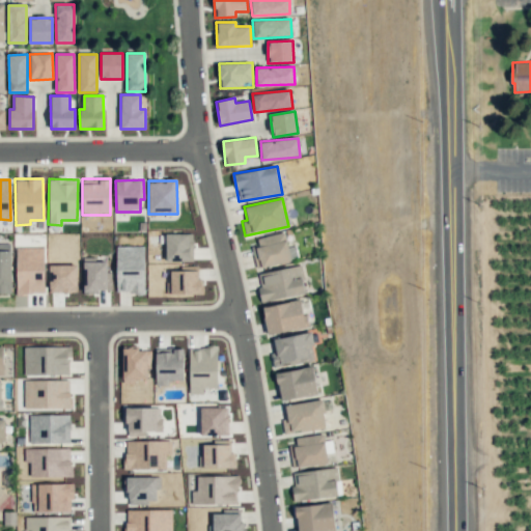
[(166,233),(165,261),(192,261),(193,233),(166,233)]
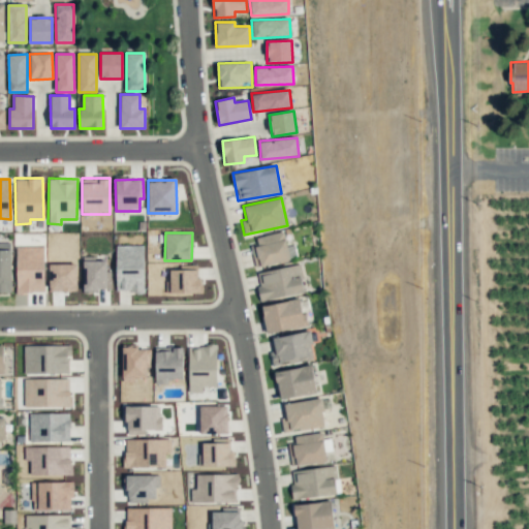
[(249,241),(255,268),(289,260),(283,232),(249,241)]
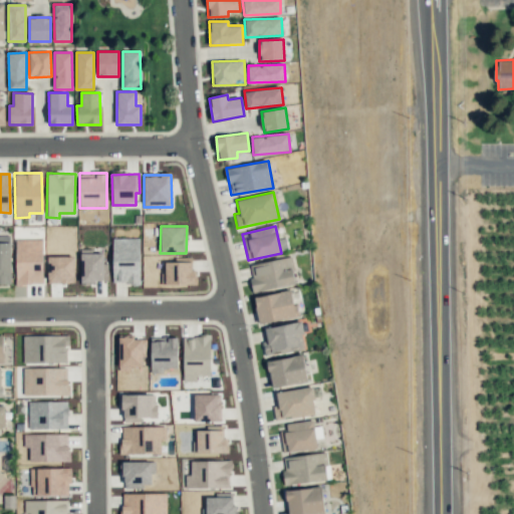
[(0,283),(11,284),(10,235),(0,235),(0,283)]
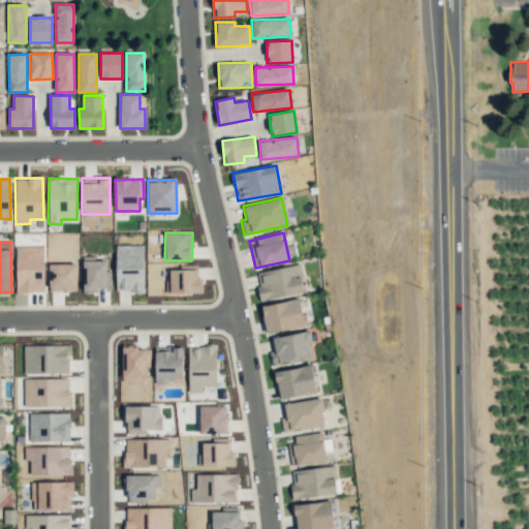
[(115,245),(116,291),(144,291),(144,245),(115,245)]
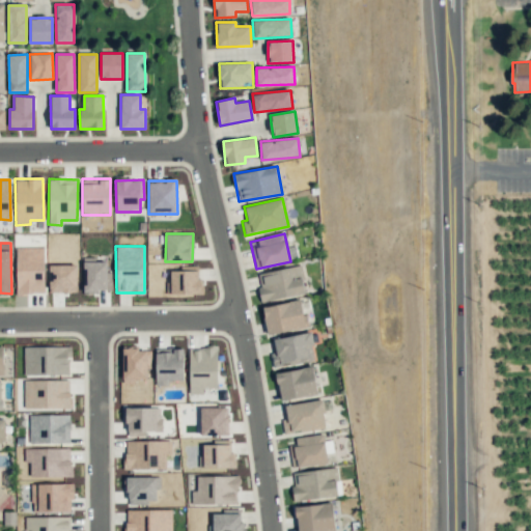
[(44,247),(16,248),(17,294),(45,294),(44,247)]
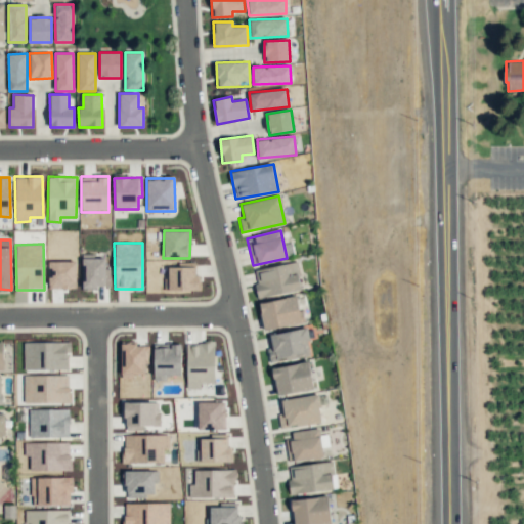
[(104,256),(82,256),(82,289),(105,289),(104,256)]
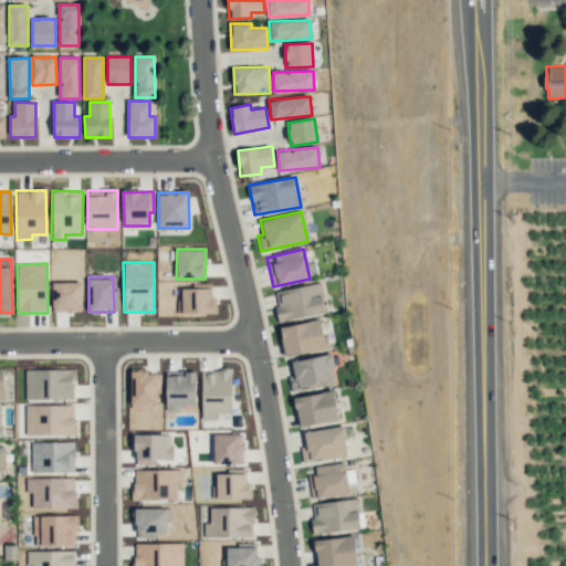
[(52,283),(52,312),(82,312),(82,282),(52,283)]
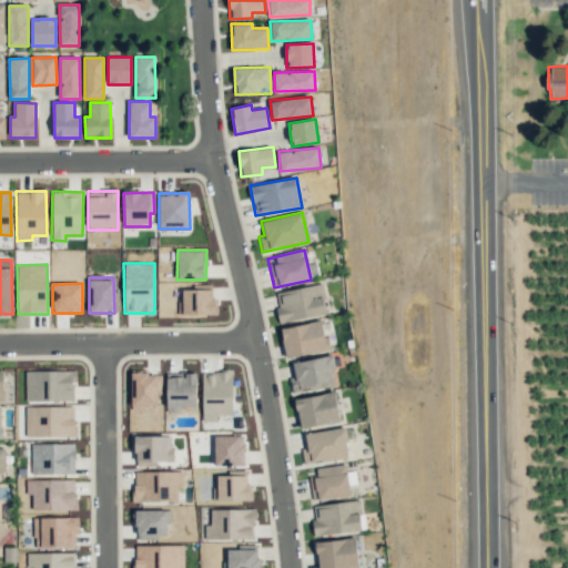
[(274,294),(281,323),(326,313),(320,284),(274,294)]
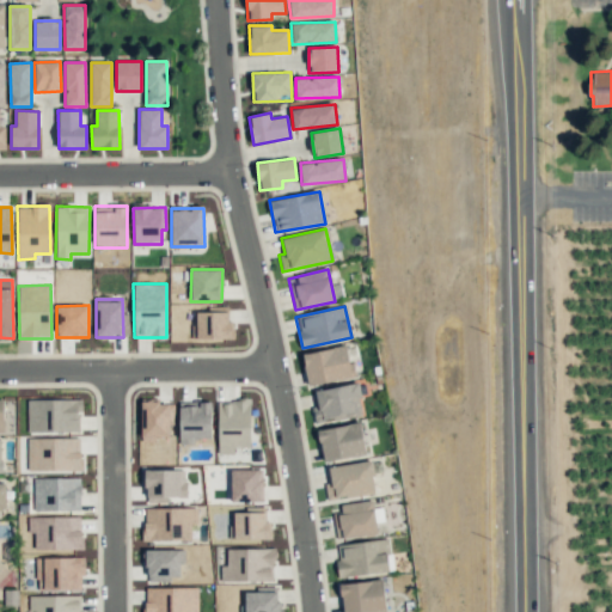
[(196,311),(196,340),(231,338),(231,310),(196,311)]
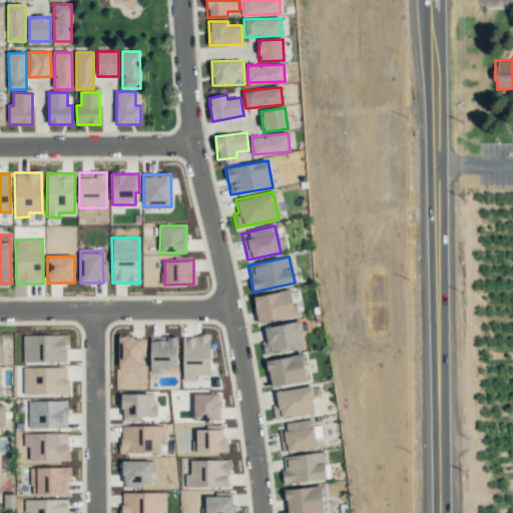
[(254,295),(258,322),(299,318),(297,303),(292,304),(291,291),(254,295)]
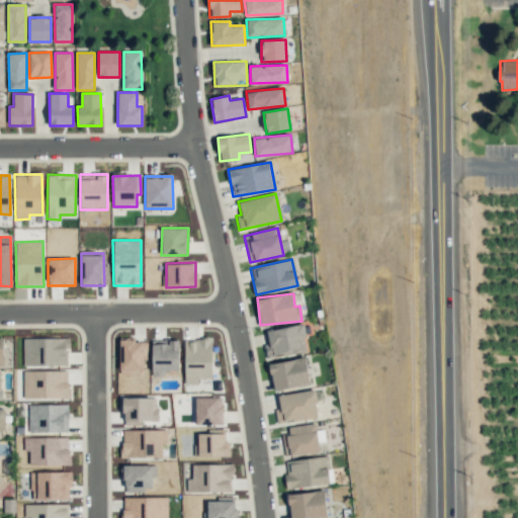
[(266,331),(268,343),(263,344),(266,359),(308,350),(303,324),(266,331)]
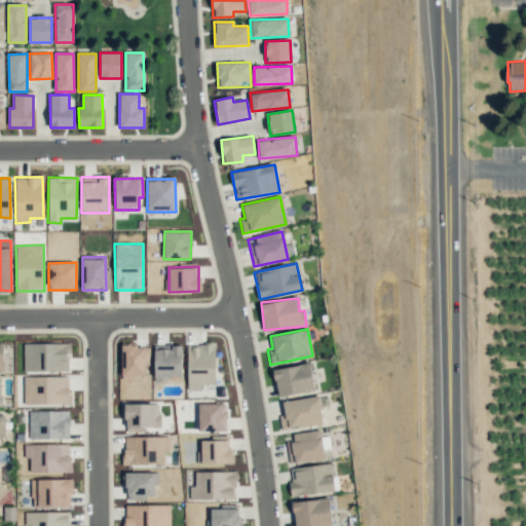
[(23,343),(24,372),(69,371),(69,343),(23,343)]
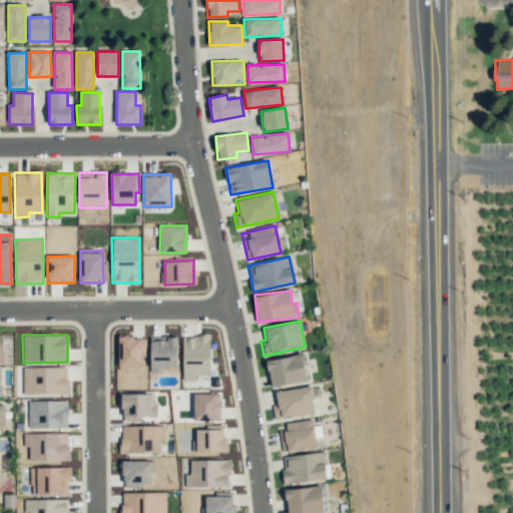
[(176,336),(149,337),(150,371),(177,370),(176,336)]
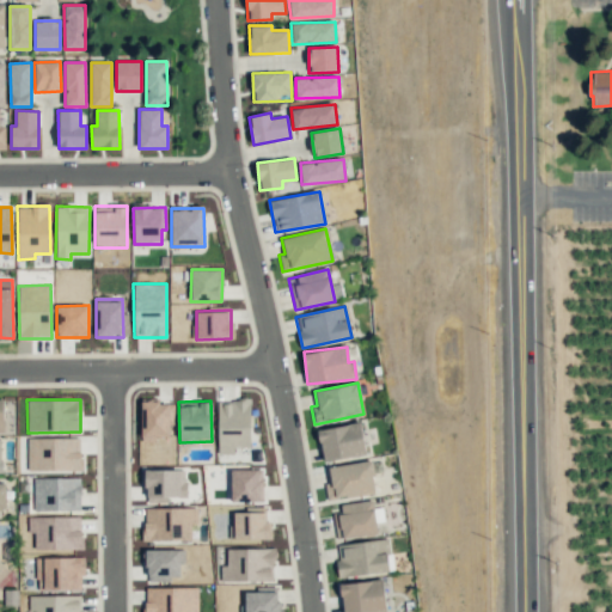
[(218,401),(218,454),(234,453),(234,447),(250,447),(250,401),(218,401)]
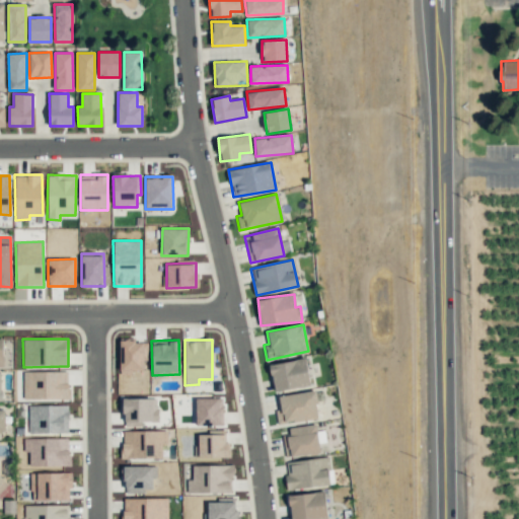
[(120,374),(134,374),(134,370),(146,370),(145,341),(119,342),(120,374)]
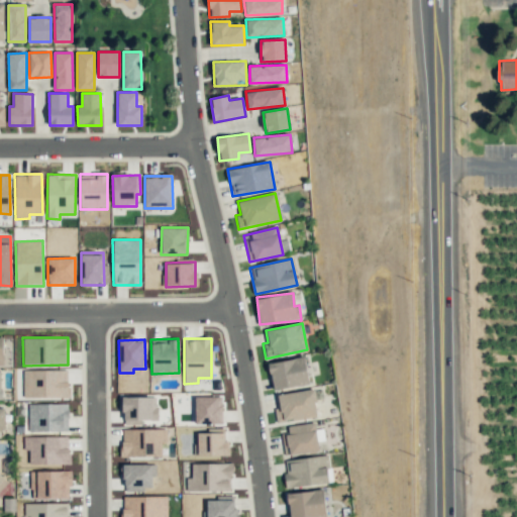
[(268,363),(273,390),(309,384),(304,356),(268,363)]
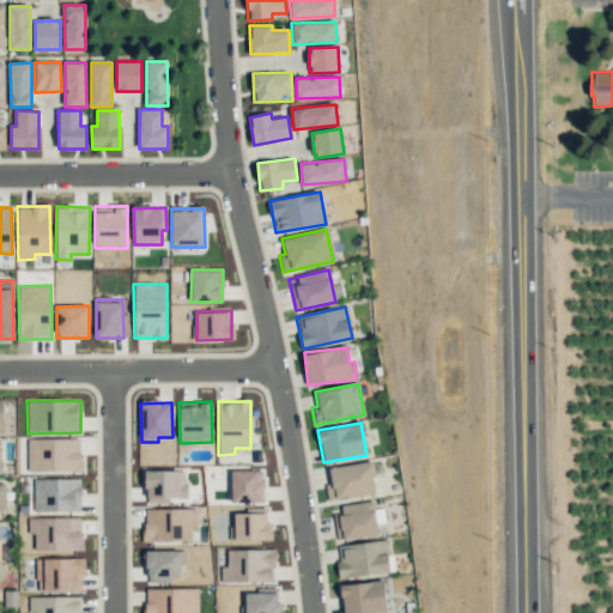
[(80,438),(26,439),(28,472),(82,471),(80,438)]
